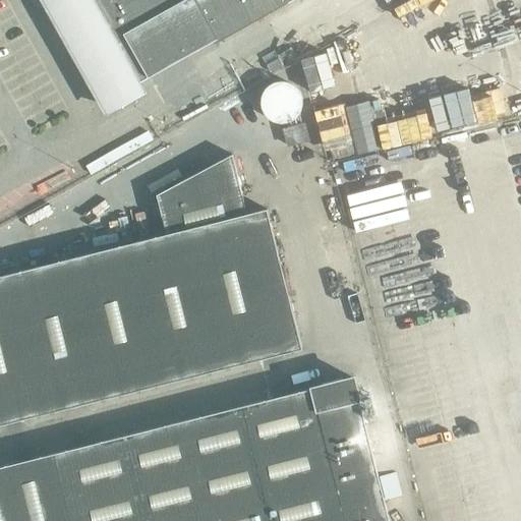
[(58,0),(114,98),(218,40),(219,43),(294,0),(58,0)]
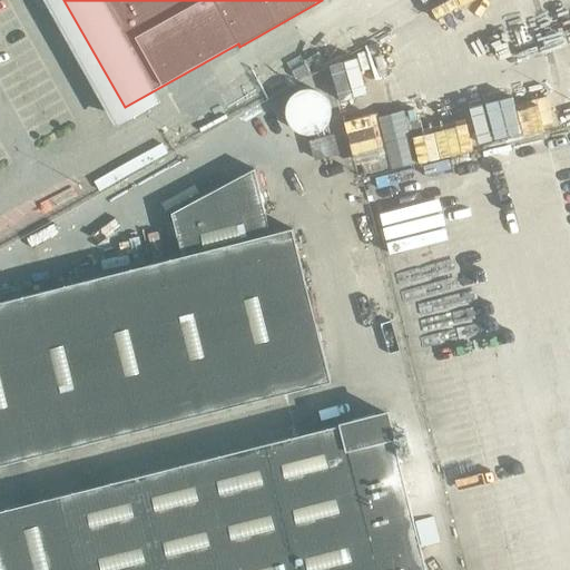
[(288,121),(296,130),(304,134),(313,134),(322,130),(327,125),(332,116),(331,106),(326,97),(317,91),(307,89),(297,92),(290,100),(286,111),(288,121)]
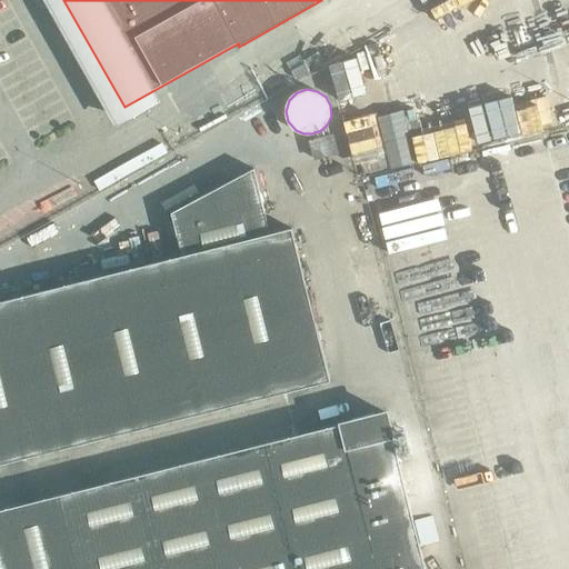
[(332,136),(308,142),(313,161),(338,155),(332,136)]
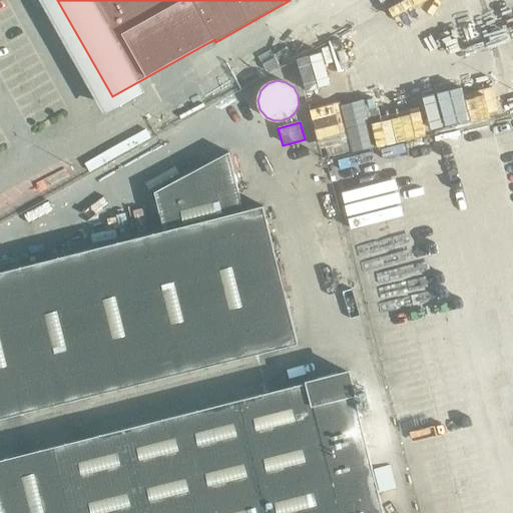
[(243,210),(228,152),(154,191),(164,230),(0,272),(0,418),(298,343),(263,205),(243,210)]
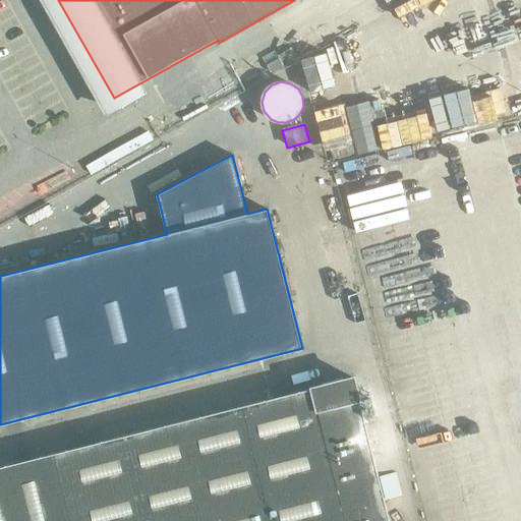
[(390,520),(353,378),(0,466),(0,520),(390,520)]
